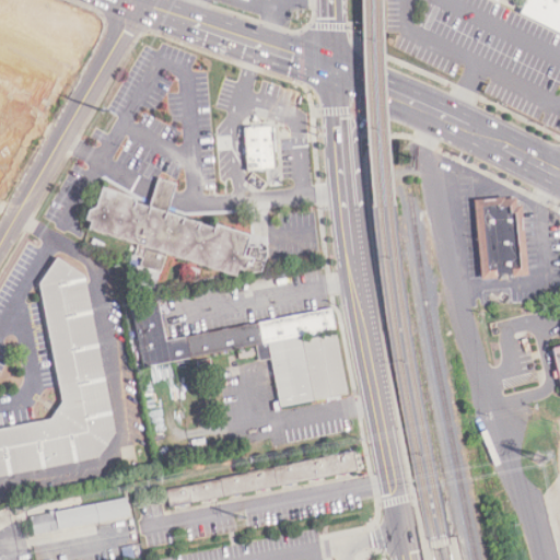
[(559,0),(525,0),(518,13),(559,34),(559,0)]
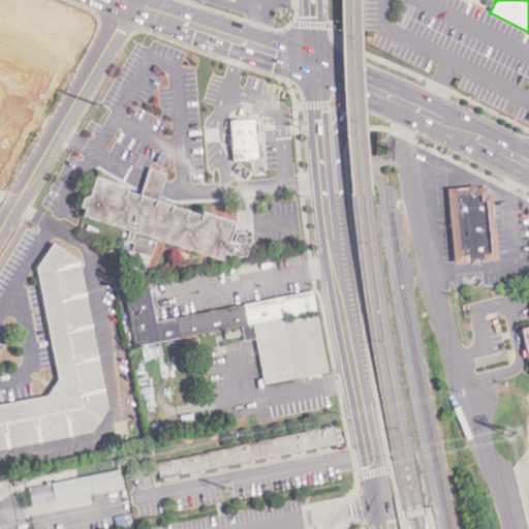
[(231,160),(259,159),(258,119),(229,120),(231,160)]
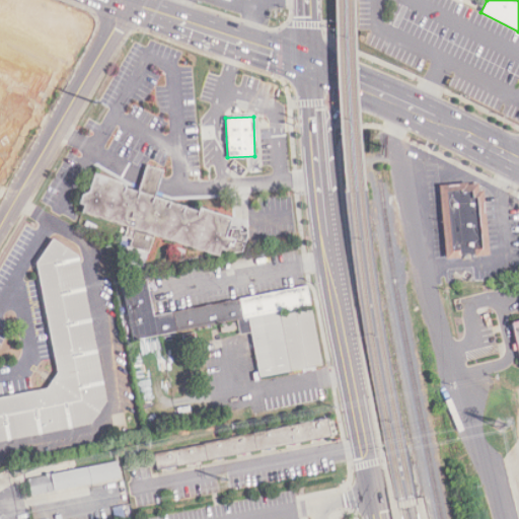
[(155,196),(163,169),(146,164),(139,188),(93,172),(87,192),(80,194),(78,203),(83,205),(80,213),(128,226),(123,236),(132,239),(130,245),(148,252),(155,236),(219,255),(220,249),(225,250),(228,245),(232,246),(235,238),(226,235),(232,218),(198,207),(198,211),(155,196)]
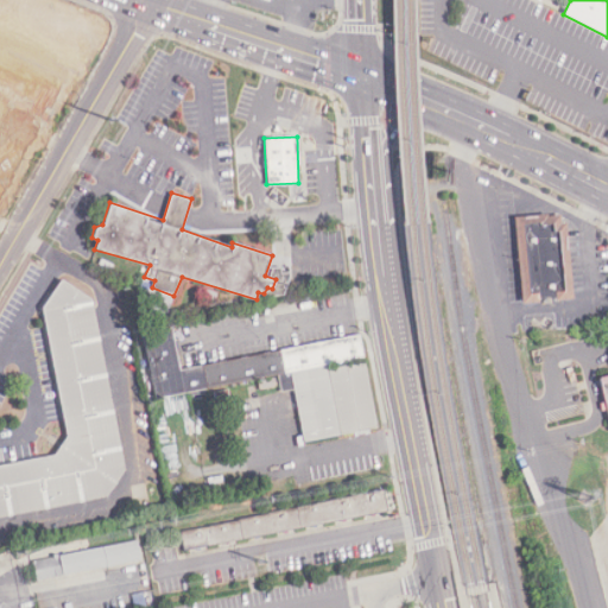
[(519,302),(569,299),(565,214),(515,215),(519,302)]
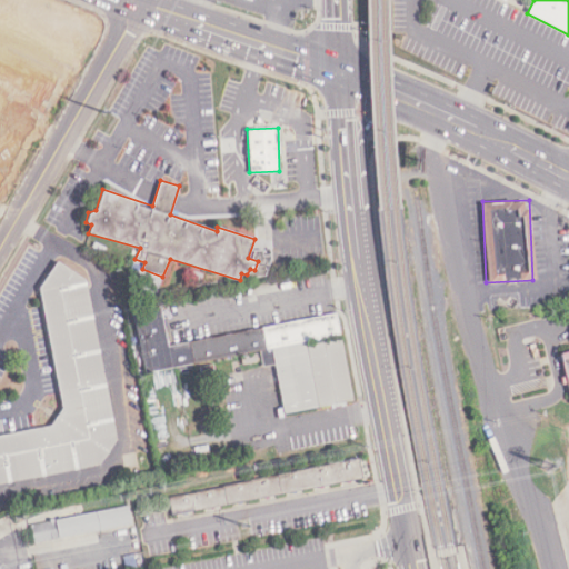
[(0,435),(0,482),(98,468),(113,443),(89,283),(56,262),(40,286),(60,411),(50,428),(0,435)]
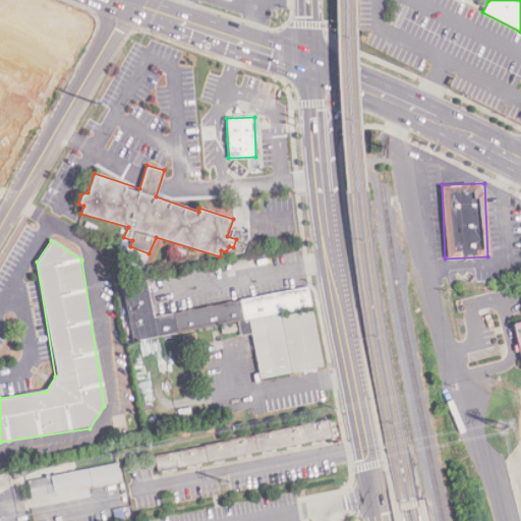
[(251,335),(258,378),(321,368),(308,290),(153,313),(149,281),(122,285),(130,341),(238,325),(239,337),(251,335)]
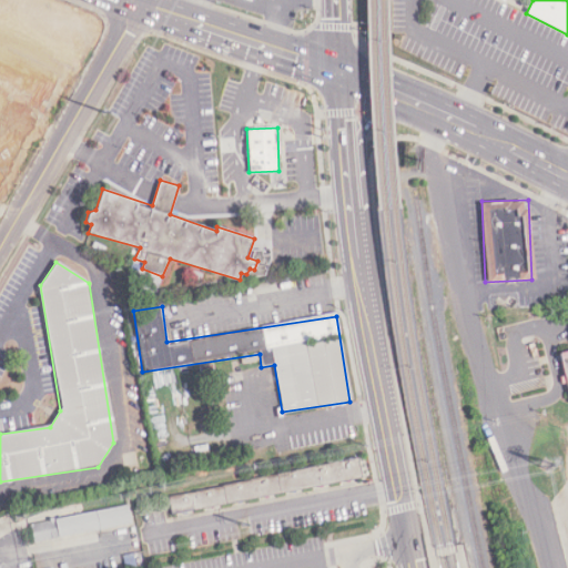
[(567,402),(567,348),(558,351),(567,402)]
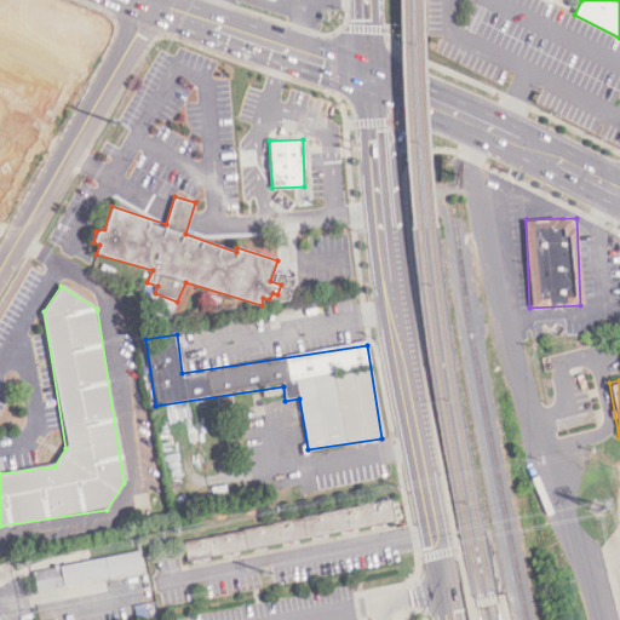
[(182,539),(187,561),(394,523),(390,501),(182,539)]
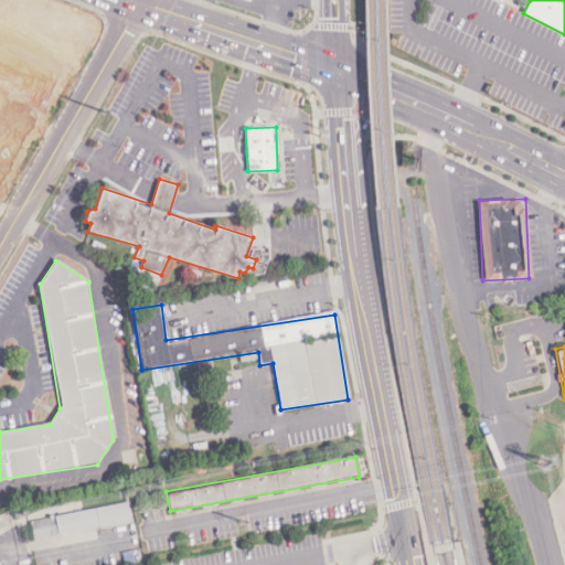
[(33,539),(131,521),(128,502),(30,520),(33,539)]
